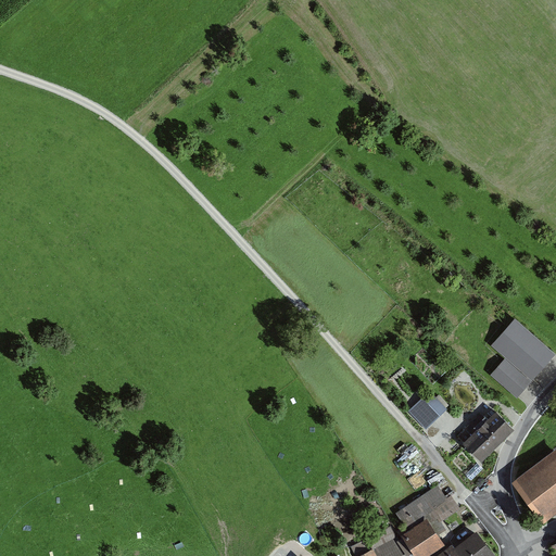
[(492,344),(532,379),(555,353),(515,317),(492,344)]
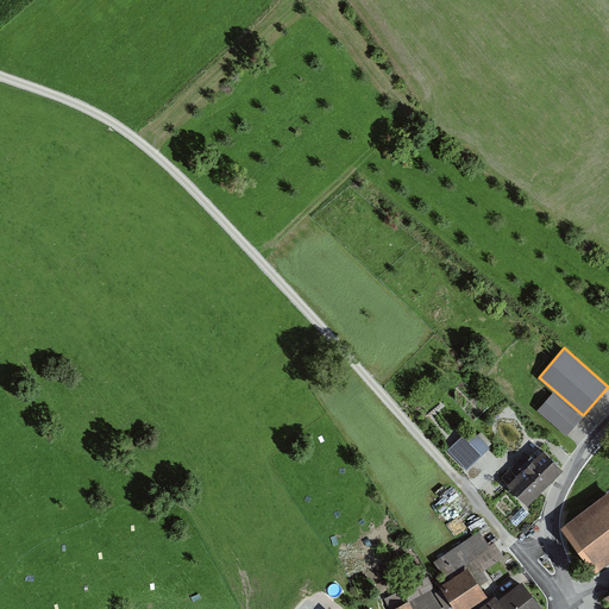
[(538,409),(567,434),(583,416),(553,391),(538,409)]
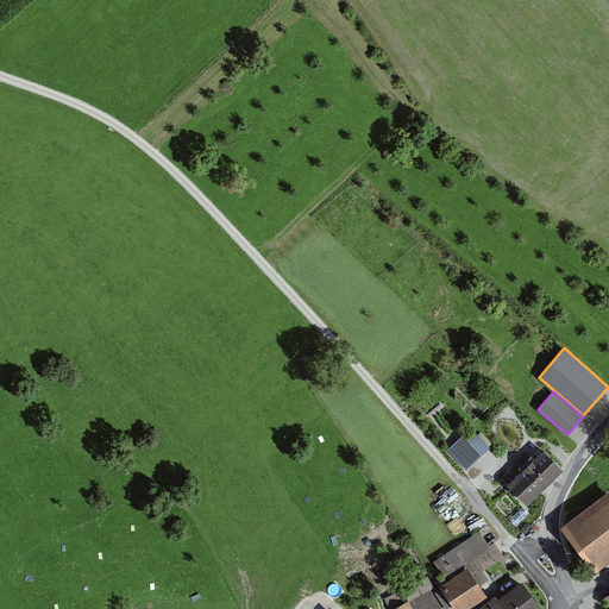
[(447,450),(466,470),(490,447),(476,433),(469,439),(464,434),(447,450)]
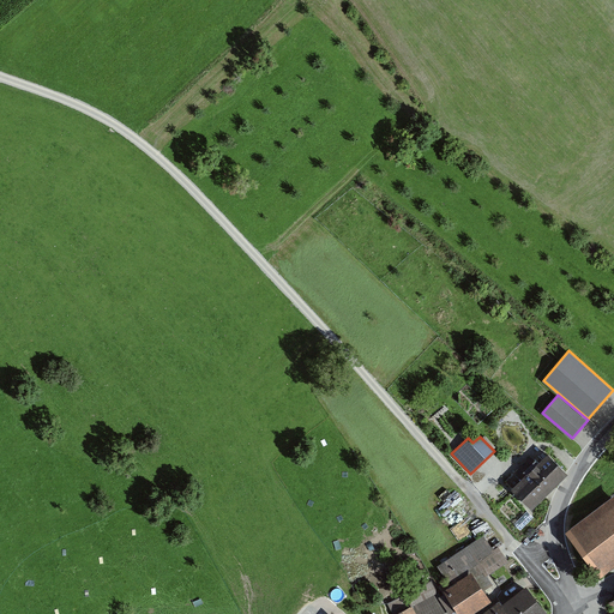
[(530,453),(504,479),(529,506),(565,473),(546,452),(536,461),(530,453)]
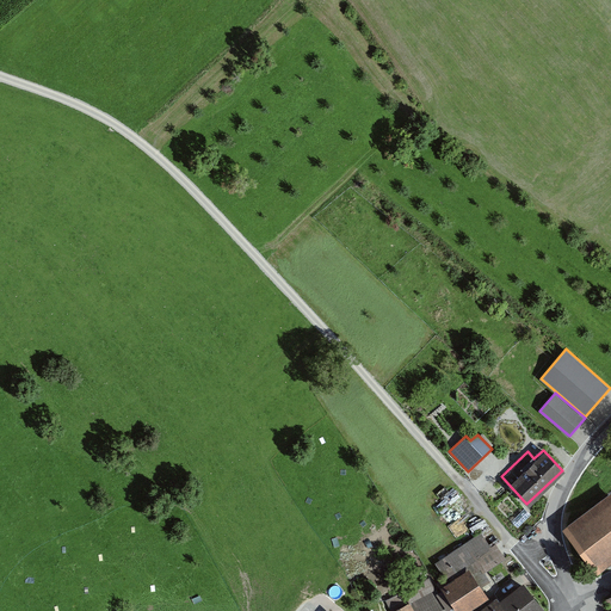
[(610,498),(569,530),(604,575),(610,569),(610,498)]
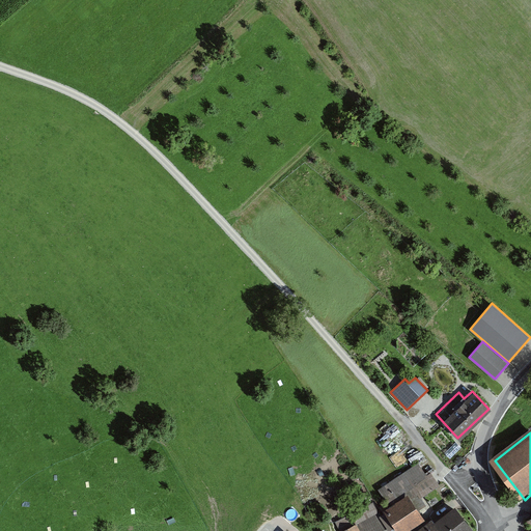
[(372,502),(337,521),(341,530),(383,530),(389,528),(391,530),(392,530),(398,527),(399,530),(408,530),(428,521),(417,499),(441,484),(434,471),(428,474),(420,460),(383,492),(395,508),(382,515),(372,502)]
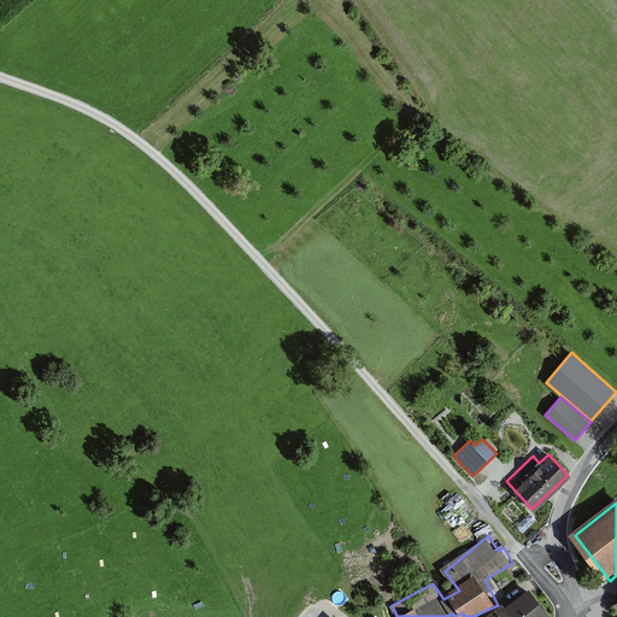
[(507,605),(491,616),(554,616),(556,616),(536,591),(511,609),(507,605)]
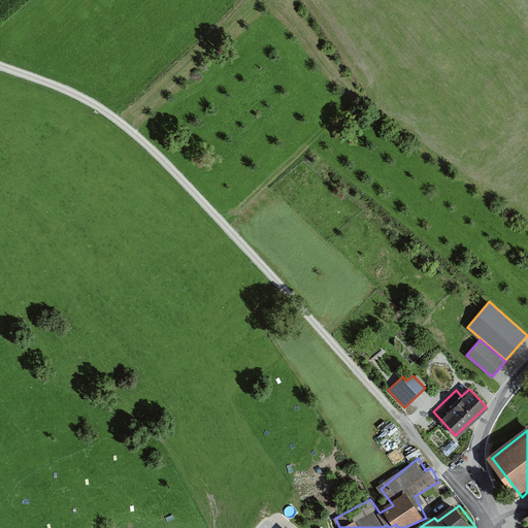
All buildings are outlined.
